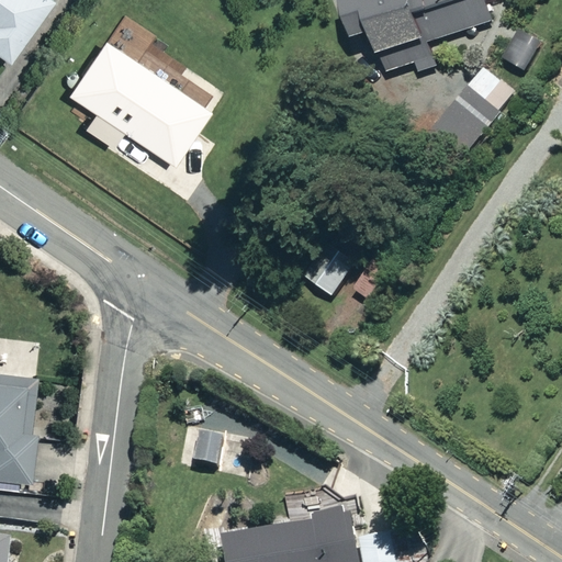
[(0,0),(0,58),(11,66),(52,0),(0,0)]
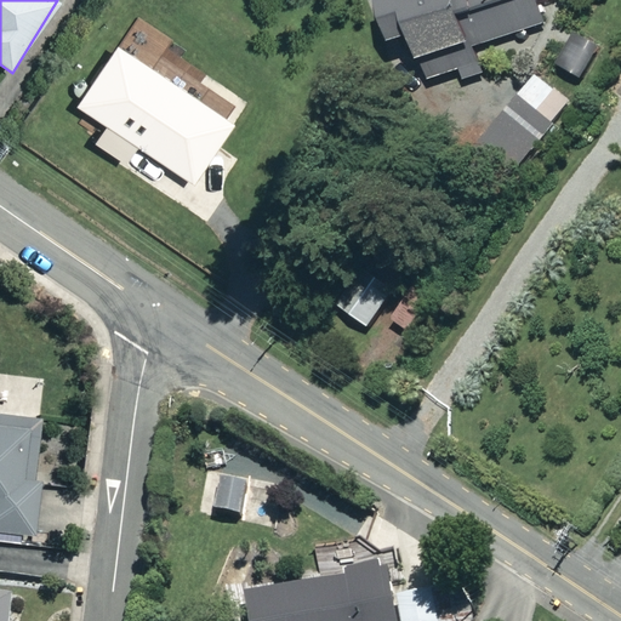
[(422,58),(429,84),(486,67),(480,47),(548,28),(540,0),(382,0),(402,64),(422,58)]
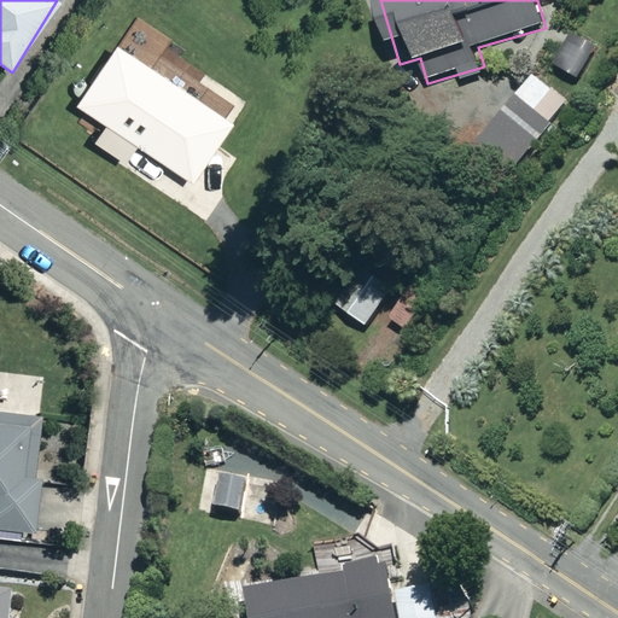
[(404,270),(371,248),(336,302),(368,325),(404,270)]
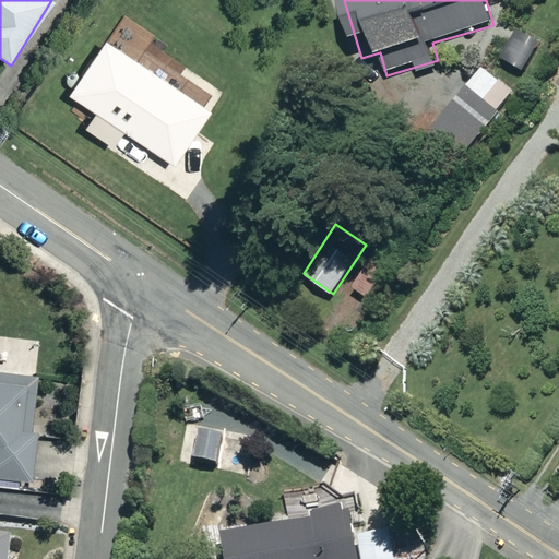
[(0,479),(19,483),(32,372),(0,368),(0,479)]
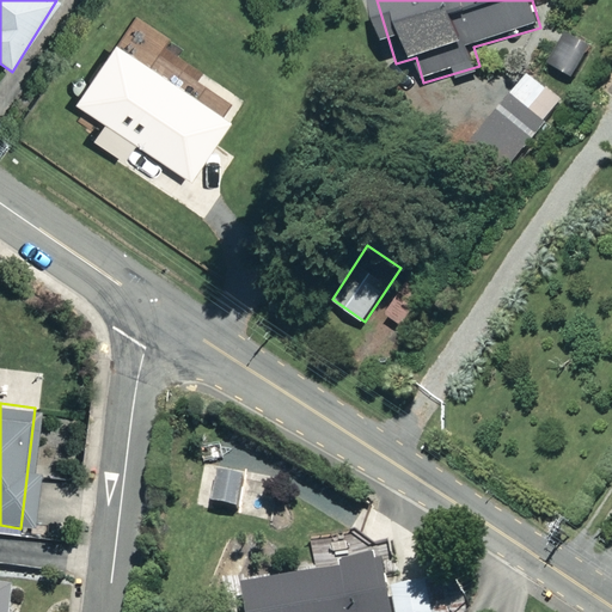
[(242,475),(216,471),(212,506),(237,509),(242,475)]
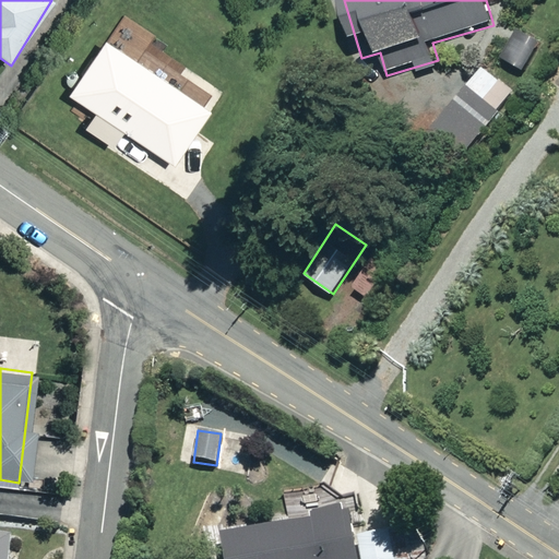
[(304,523),(225,538),(229,558),(351,558),(339,499),(299,507),(304,523)]
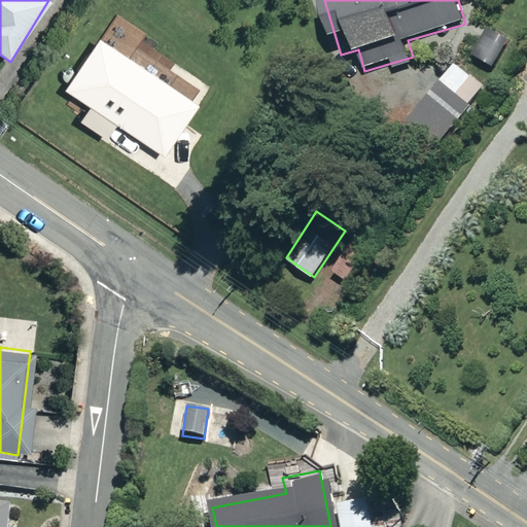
[(0,526),(7,526),(10,502),(0,500),(0,526)]
